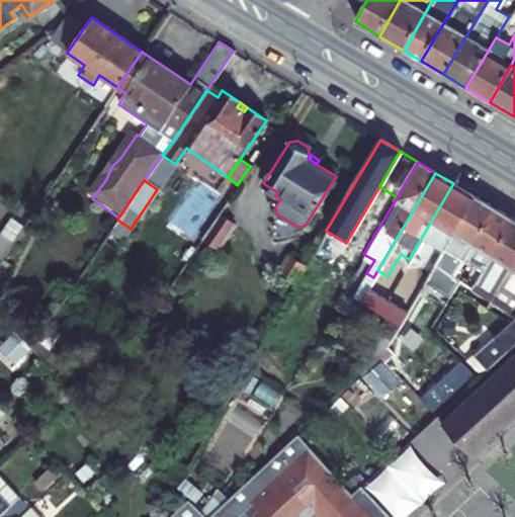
[(426,278),(433,267),(475,196),(453,183),(409,259),(402,270),(410,275),(415,267),(424,273),(423,276),(426,278)]
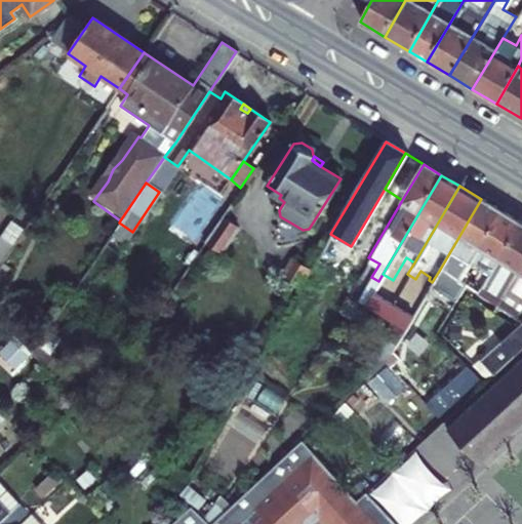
[(499,210),(481,199),(439,271),(447,276),(457,282),(499,210)]
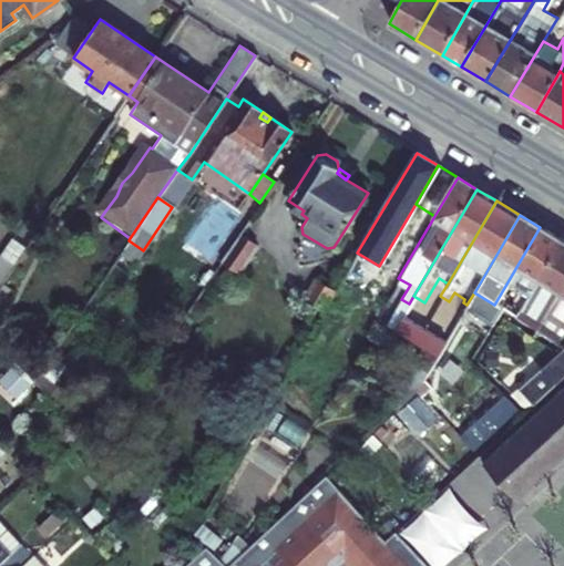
[(562,240),(540,227),(494,305),(501,309),(515,318),(562,240)]
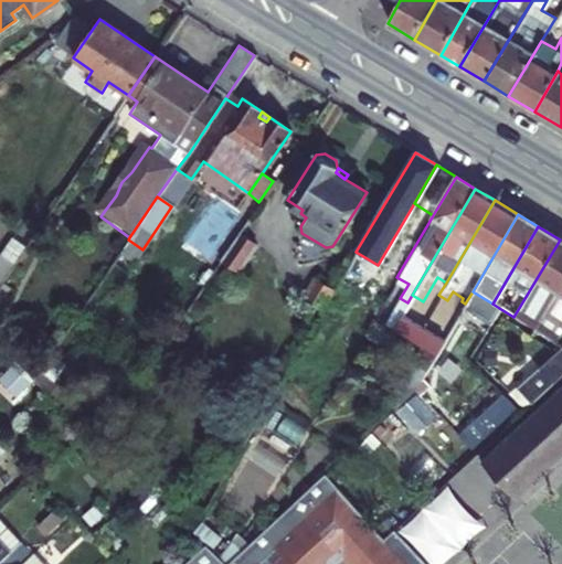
[(237,275),(256,246),(237,233),(229,247),(219,263),(237,275)]
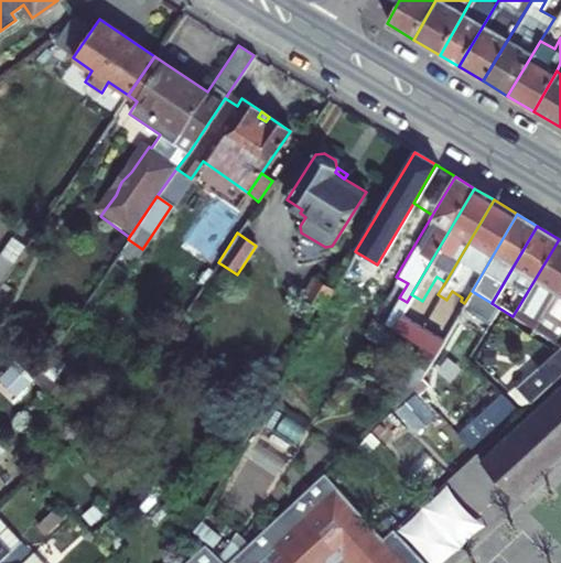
[(560,281),(560,240),(559,239),(513,316),(532,328),(560,281)]
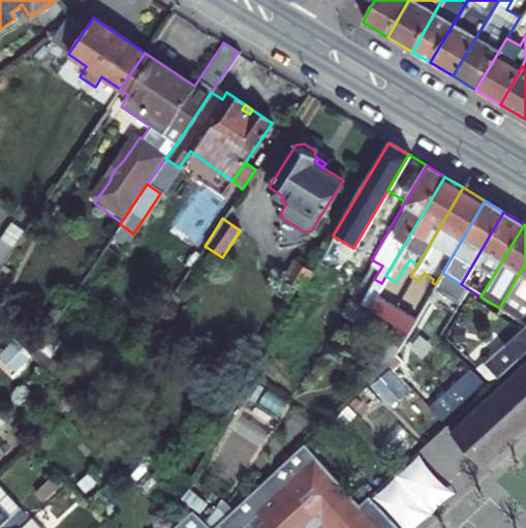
[(281,281),(300,291),(310,274),(291,262),(281,281)]
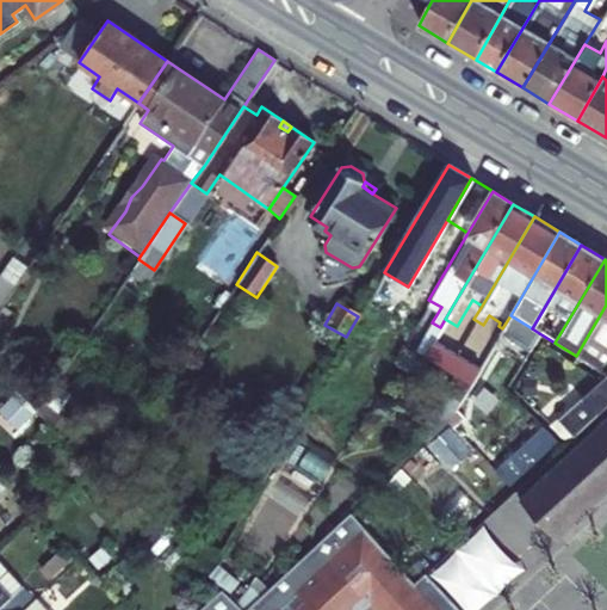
[(606,305),(576,356),(598,370),(604,361),(606,355),(606,305)]
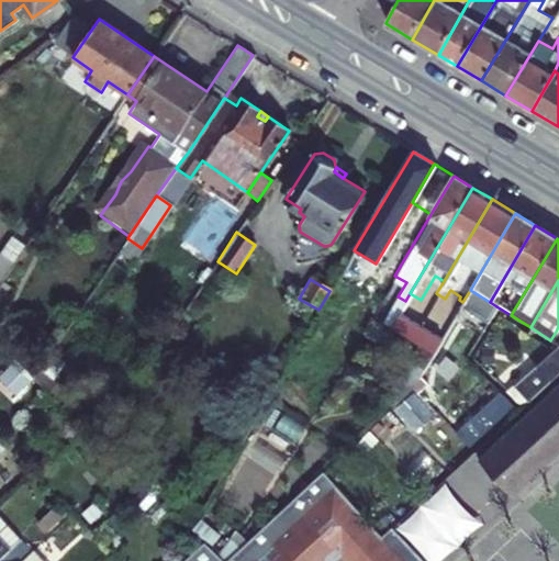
[(464,323),(479,295),(470,290),(462,302),(454,316),(464,323)]
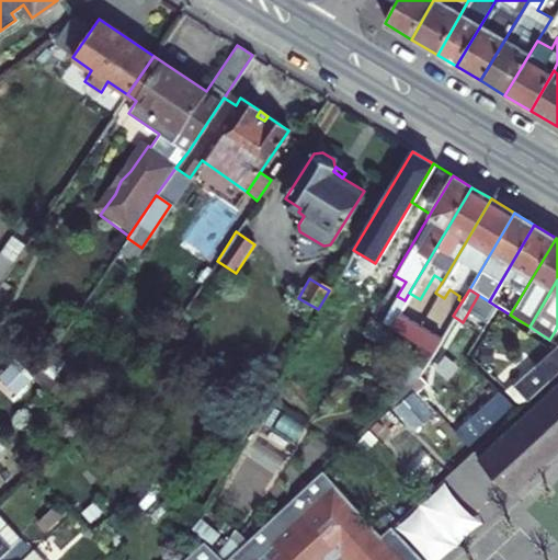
[(421,318),(401,306),(397,313),(416,326),(421,318)]
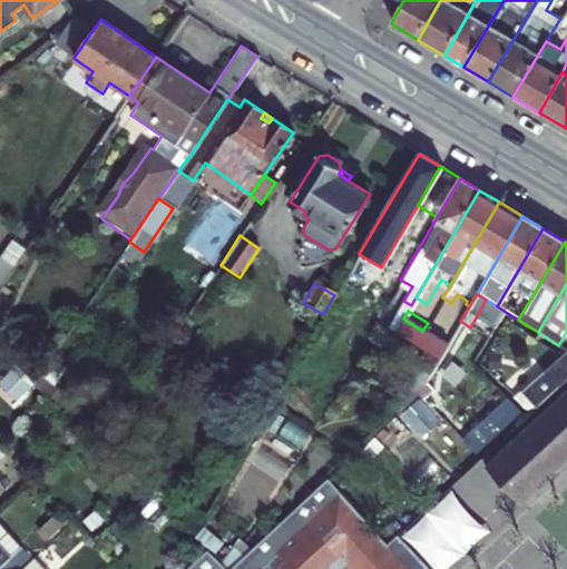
[(414,344),(422,331),(403,319),(396,332),(414,344)]
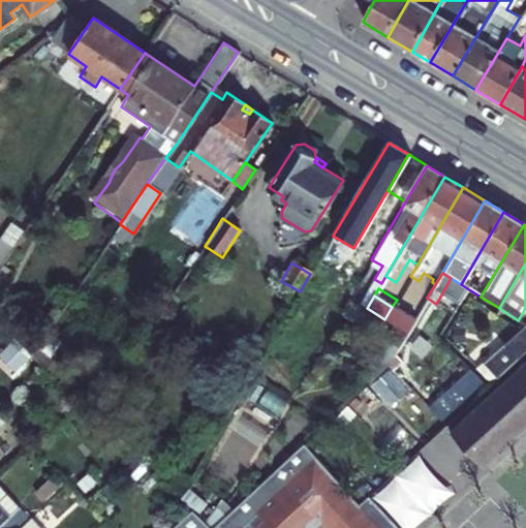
[(384,319),(406,333),(414,320),(392,307),(384,319)]
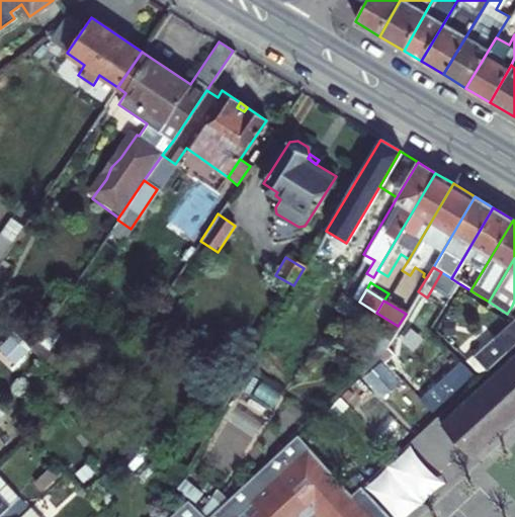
[(28,325),(14,313),(5,323),(18,335),(28,325)]
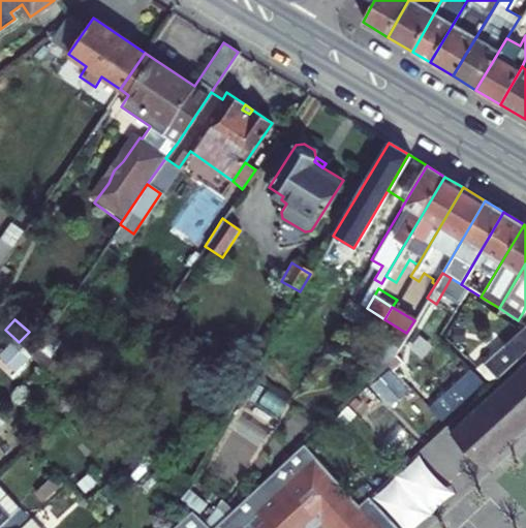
[(525,331),(506,353),(516,359),(525,349),(525,331)]
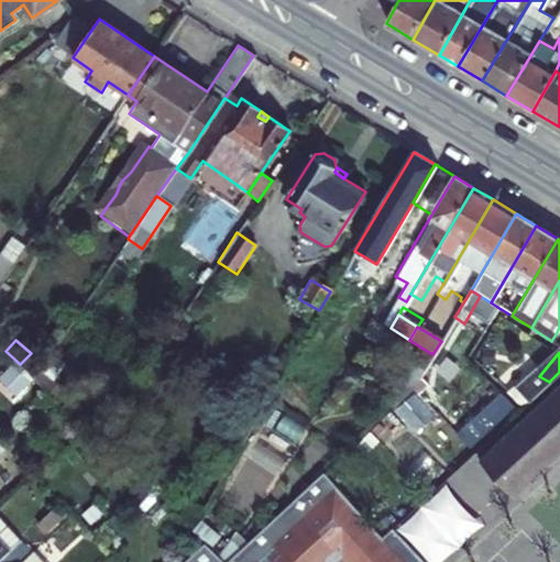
[(103,429),(39,367),(31,378),(44,390),(84,429),(97,440),(103,429)]
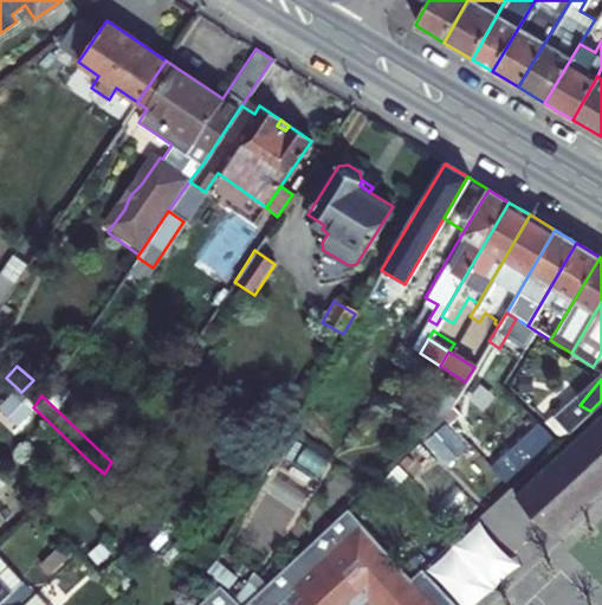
[(558,441),(590,411),(580,405),(574,403),(544,429),(558,441)]
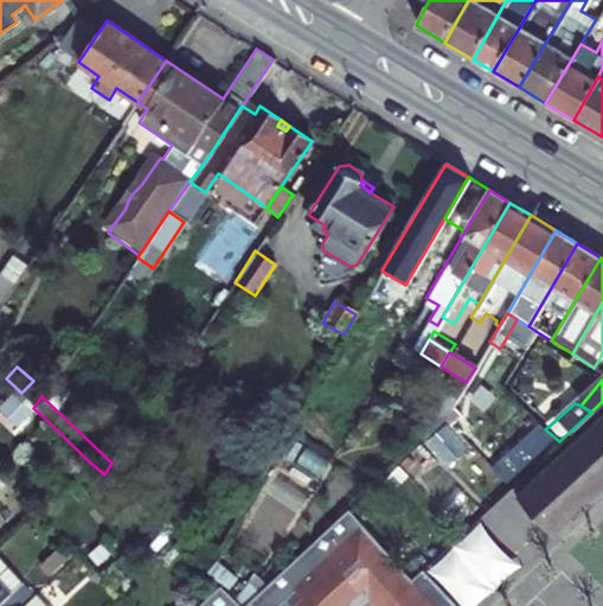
[(602,489),(602,416),(515,498),(551,537),(602,489)]
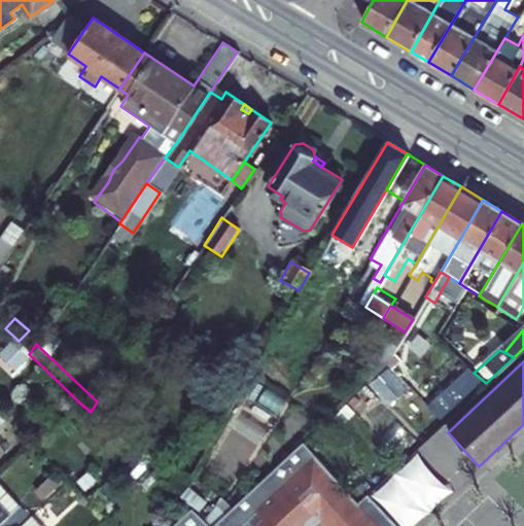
[(448,432),(386,490),(402,506),(386,521),(391,525),(414,525),(479,466),(448,432)]
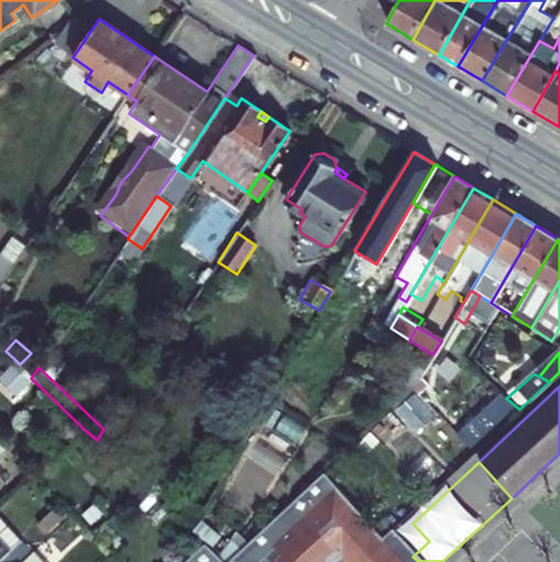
[(315,561),(316,561),(319,555),(321,550),(324,544),(326,540),(341,557),(344,561),(418,561),(413,557),(429,541),(413,524),(405,516),(388,531),(380,539),(321,474),(272,519),(223,561),(221,561),(218,559),(204,544),(184,561),(315,561)]
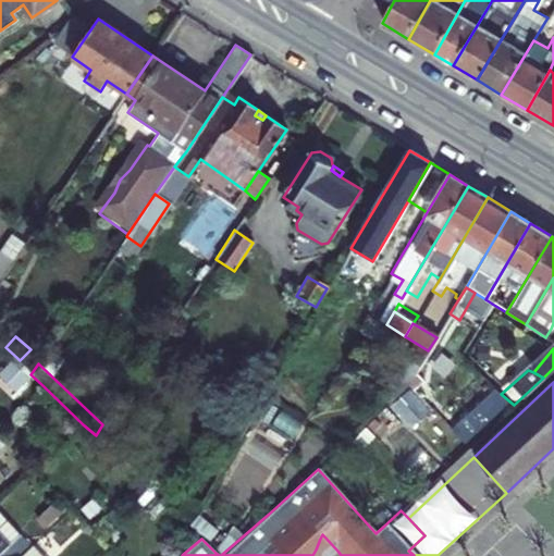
[(0,555),(20,555),(31,547),(0,513),(0,555)]
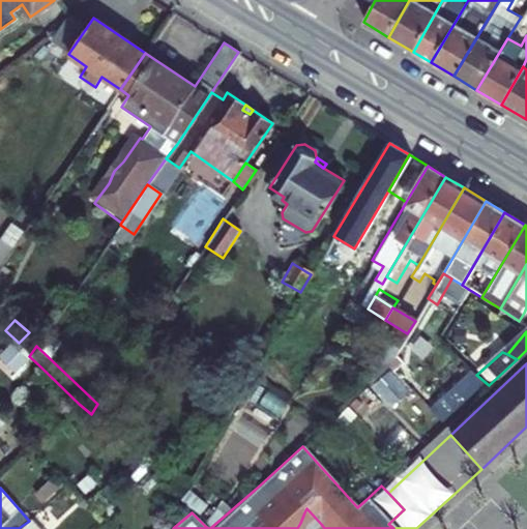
[(297,528),(296,528),(315,528),(321,524),(306,508),(304,512),(302,518),(300,523),(297,528)]
